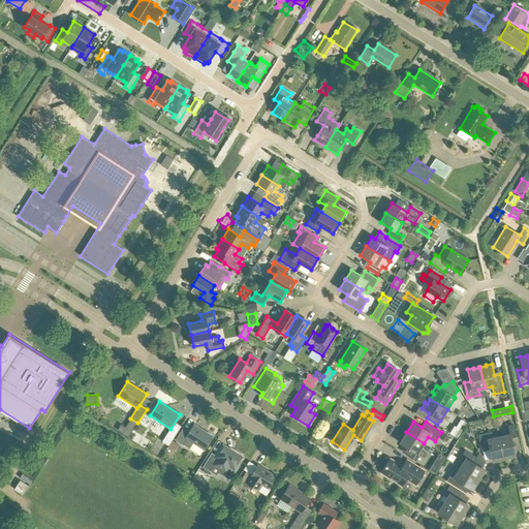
[(455,424),(449,432),(452,433),(456,436),(458,437),(463,429),(462,429),(457,426),(455,425),(455,424)]
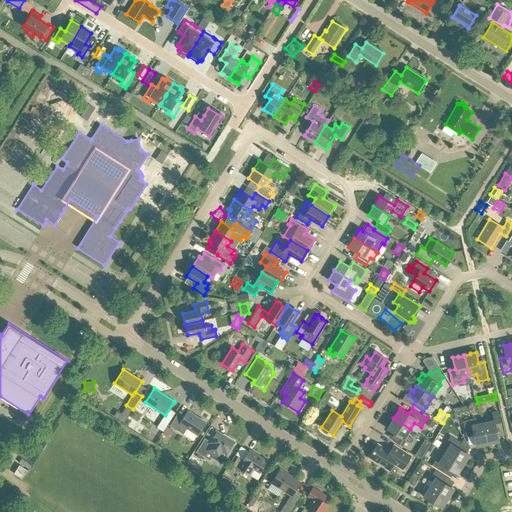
[(206,422),(188,411),(183,418),(177,414),(170,426),(183,435),(187,429),(197,435),(206,422)]
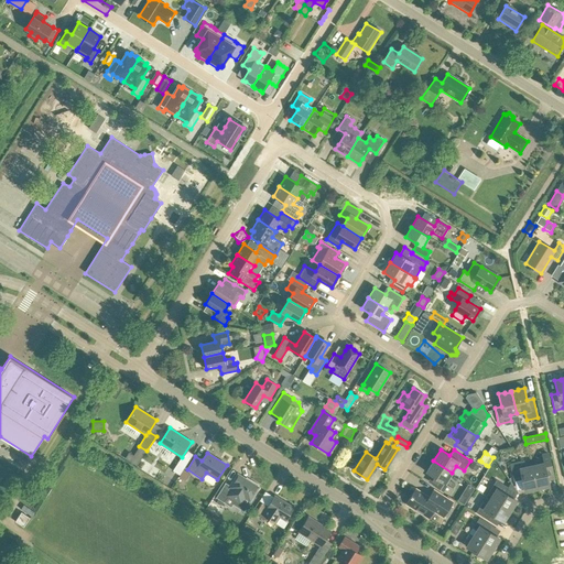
[(127,458),(126,459),(136,466),(137,465),(140,461),(133,456),(129,454),(127,458)]
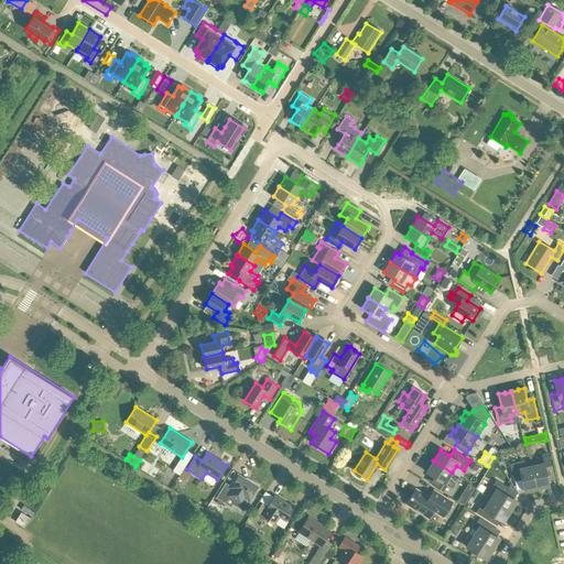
[(543,463),(532,466),(537,485),(537,488),(549,486),(548,481),(548,480),(545,472),(552,470),(549,455),(542,456),(543,463)]
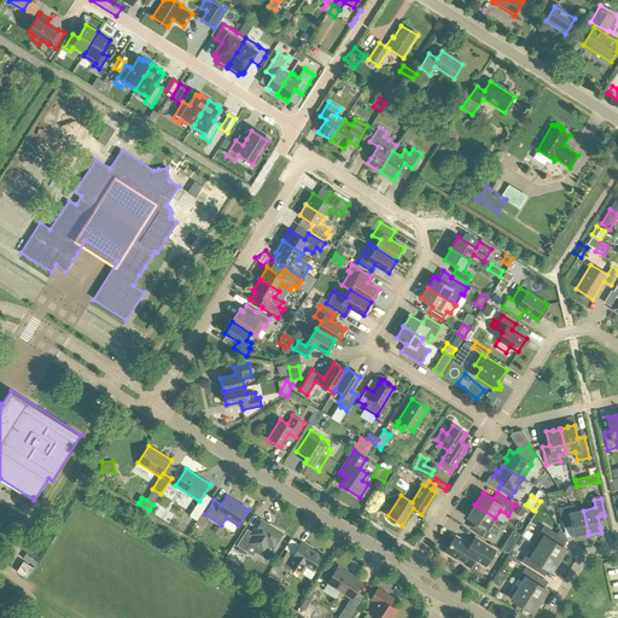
[(190,514),(190,516),(197,520),(205,508),(198,503),(190,514)]
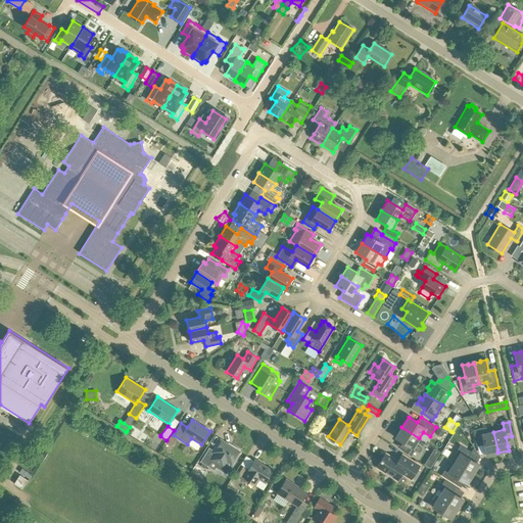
[(419,438),(401,427),(395,437),(400,441),(397,446),(416,458),(422,448),(415,444),(419,438)]
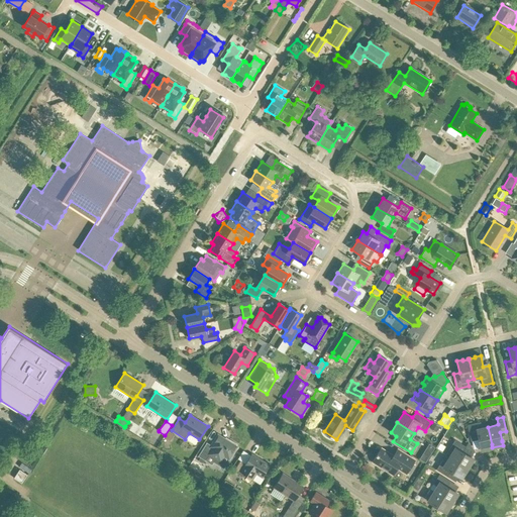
[(492,447),(488,427),(482,428),(480,422),(467,425),(470,439),(478,437),(481,450),(492,447)]
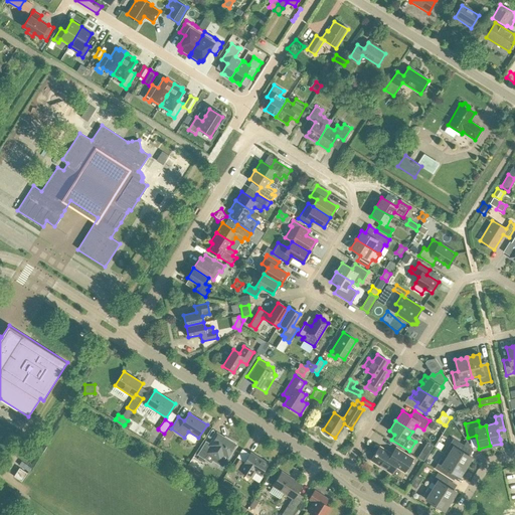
[(433,432),(437,425),(432,421),(427,427),(433,432)]
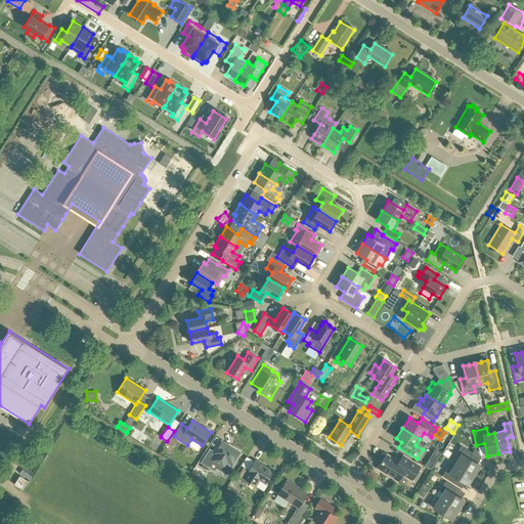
[(172,447),(176,440),(170,437),(166,443),(172,447)]
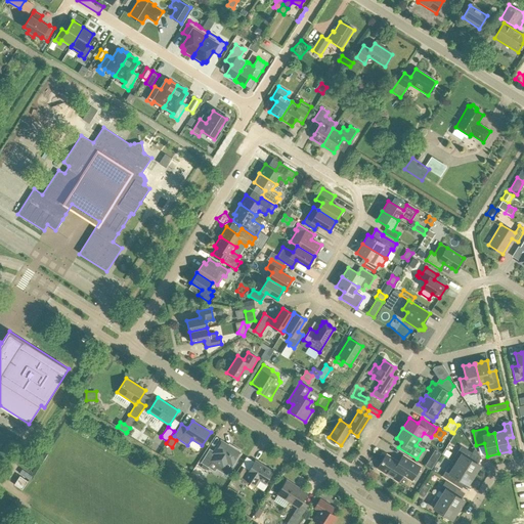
[(228,445),(220,440),(214,451),(209,448),(201,463),(208,467),(212,461),(223,468),(227,462),(232,465),(239,452),(238,452),(239,450),(229,443),(228,445)]
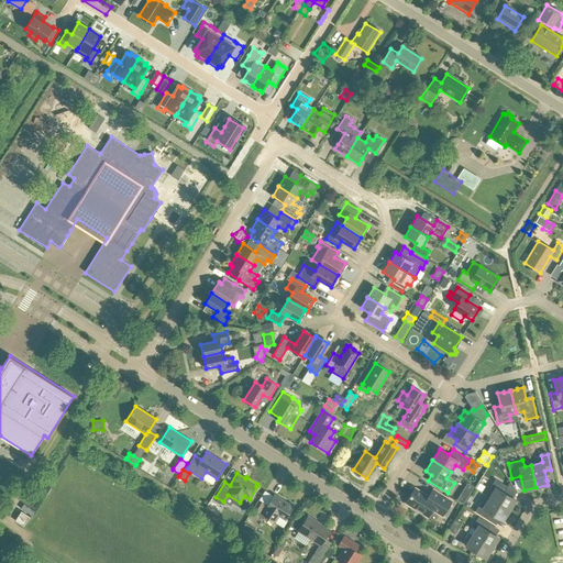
[(489,498),(508,510),(515,499),(514,498),(517,492),(509,482),(507,486),(495,479),(488,489),(493,493),(489,498)]
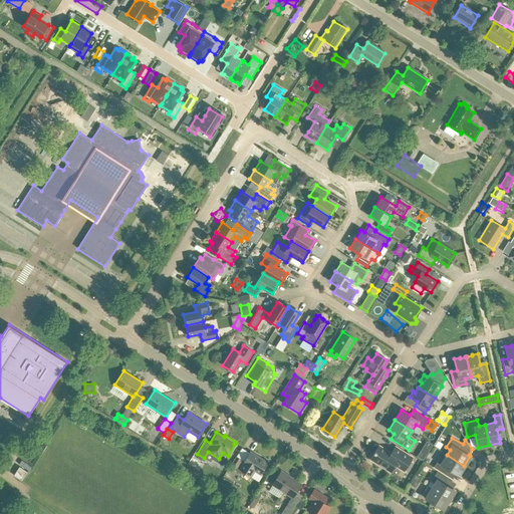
[(391,454),(378,446),(373,453),(375,454),(371,460),(391,472),(395,465),(404,471),(412,458),(395,447),(391,454)]
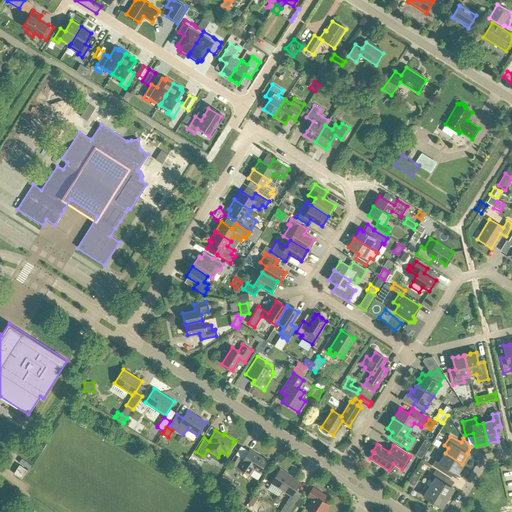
[(267,461),(249,450),(243,460),(238,456),(231,467),(241,472),(242,470),(250,476),(254,470),(259,473),(267,461)]
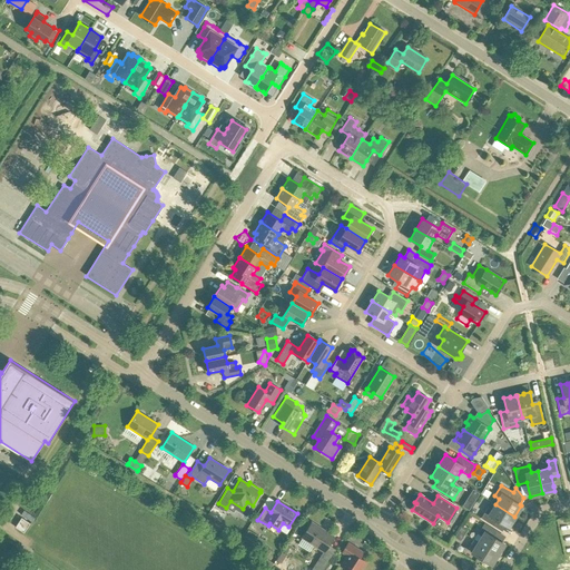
[(508,527),(514,517),(495,504),(492,510),(488,508),(481,518),(492,526),(497,520),(508,527)]
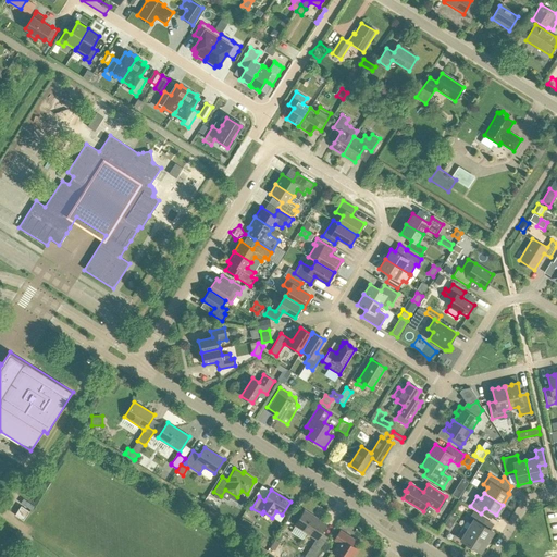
[(211,497),(207,505),(212,508),(217,502),(211,497)]
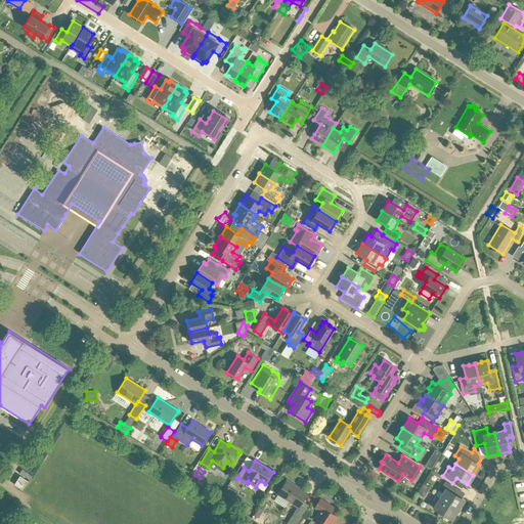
[(32,476),(23,470),(20,473),(30,479),(32,476)]
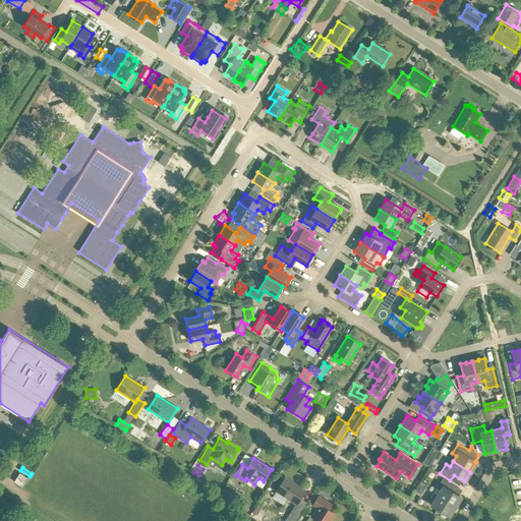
[(5,468),(0,475),(0,487),(4,490),(14,474),(5,468)]
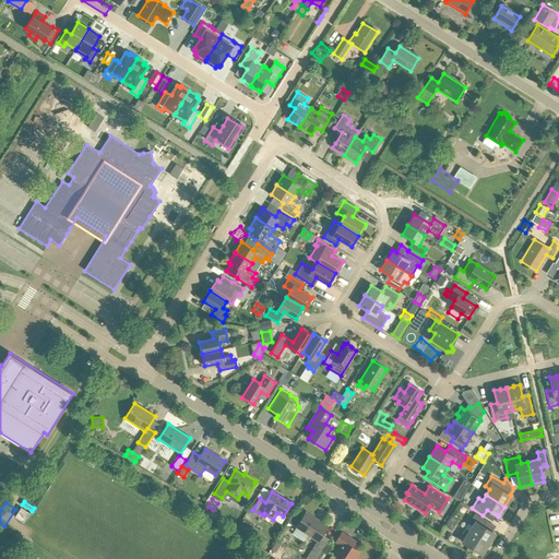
[(21,508),(15,516),(23,522),(30,513),(21,508)]
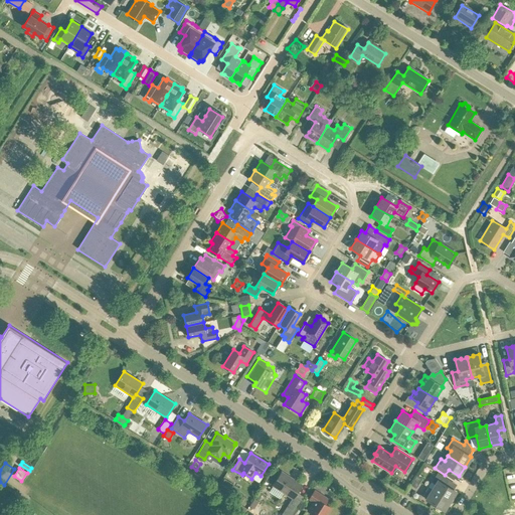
[(273,486),(293,499),(302,485),(282,472),(273,486)]
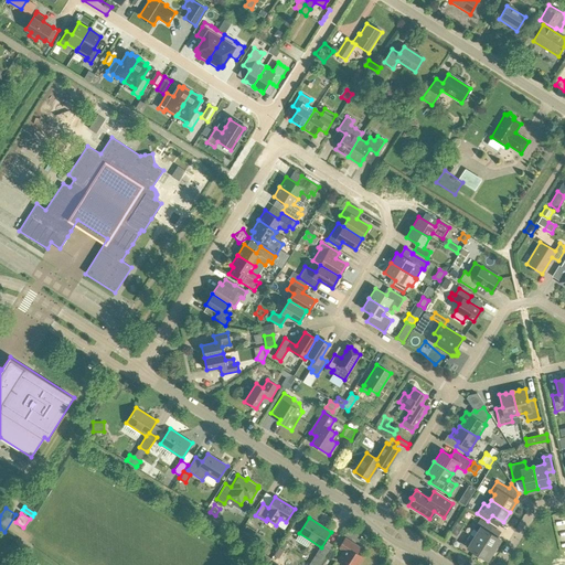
[(473,537),(493,550),(500,539),(498,537),(501,532),(480,519),(473,529),(478,532),(473,537)]
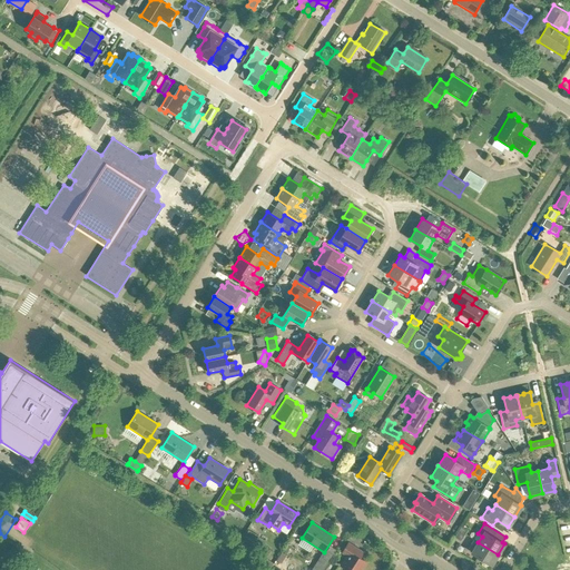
[(460,540),(467,530),(461,526),(454,537),(460,540)]
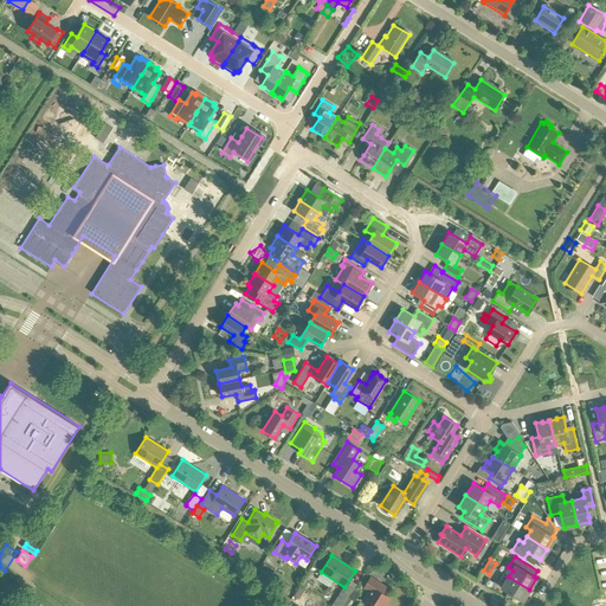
[(259,571),(271,578),(275,572),(263,563),(259,571)]
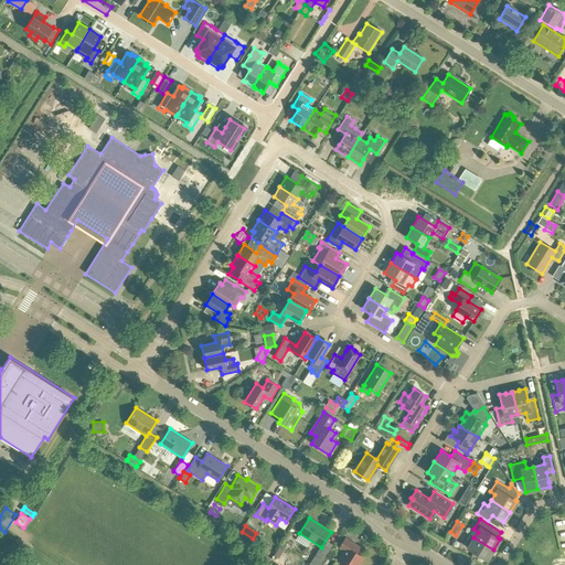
[(300,564),(311,547),(284,530),(276,542),(290,551),(292,546),(299,551),(289,564),(300,564)]
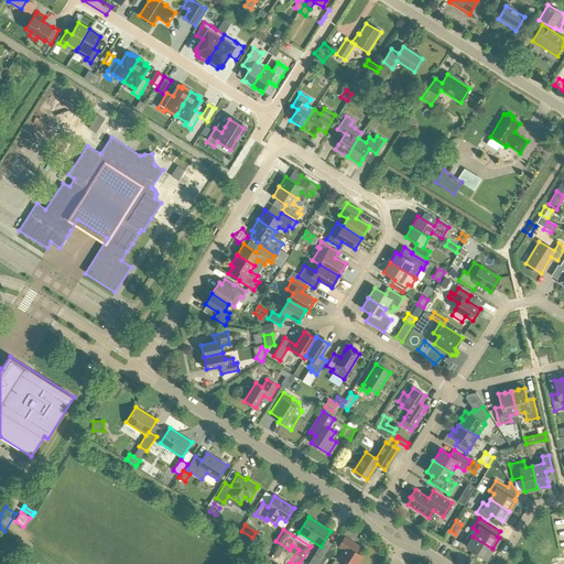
[(486,559),(492,549),(473,537),(466,546),(486,559)]
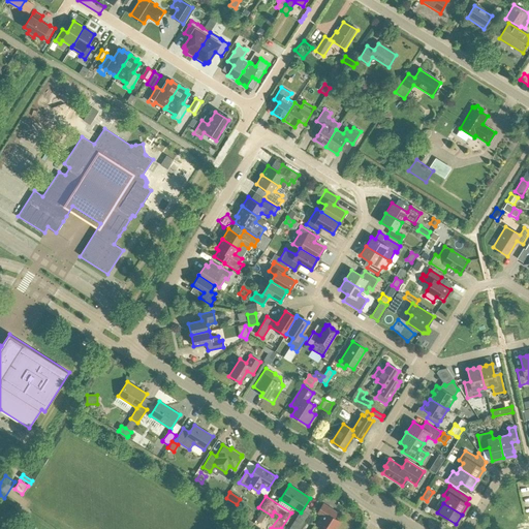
[(322,528),(335,528),(340,522),(334,518),(337,512),(322,504),(317,512),(322,516),(316,525),(322,528)]
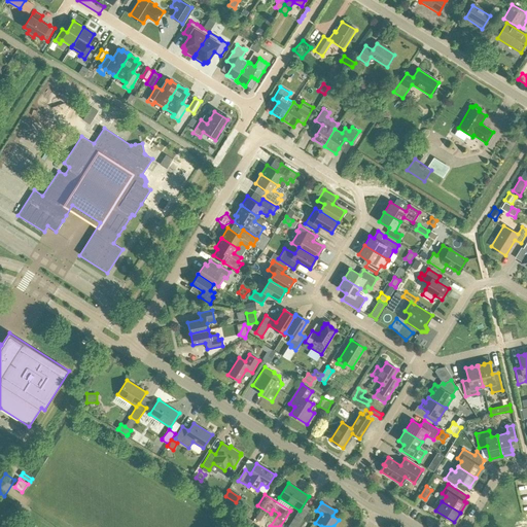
[(297,513),(287,526),(297,526),(305,518),(297,513)]
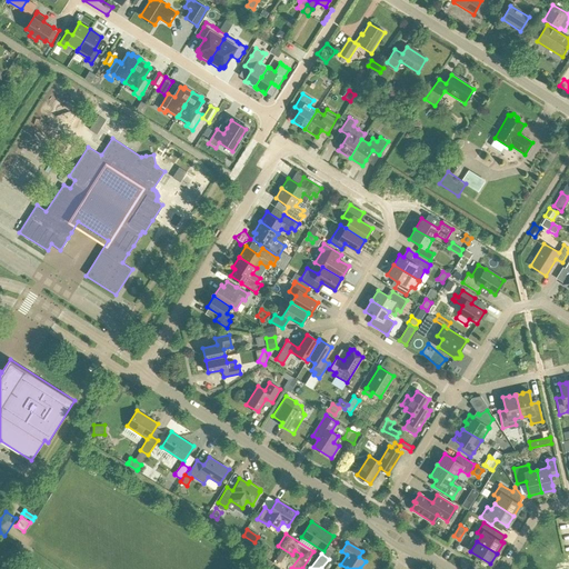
[(266,558),(262,563),(269,568),(273,562),(266,558)]
